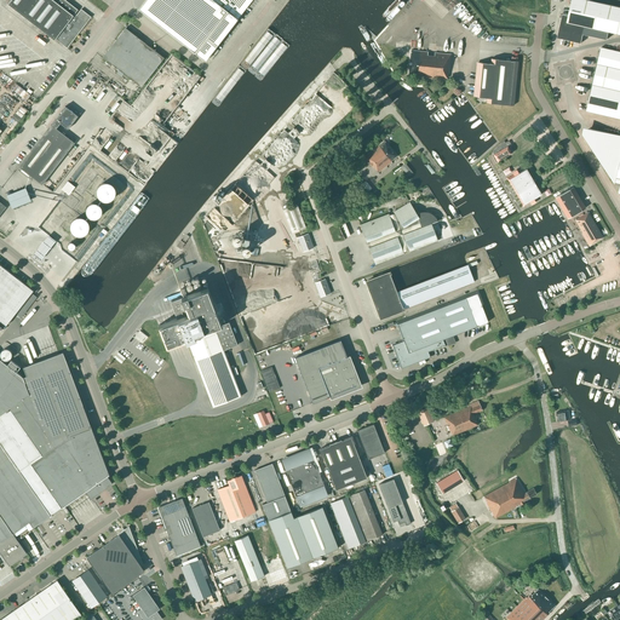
[(59,0),(57,4),(52,0),(11,0),(9,4),(55,40),(55,39),(67,49),(91,17),(81,10),(78,15),(79,15),(78,16),(75,13),(73,16),(78,10),(64,0),(59,0)]
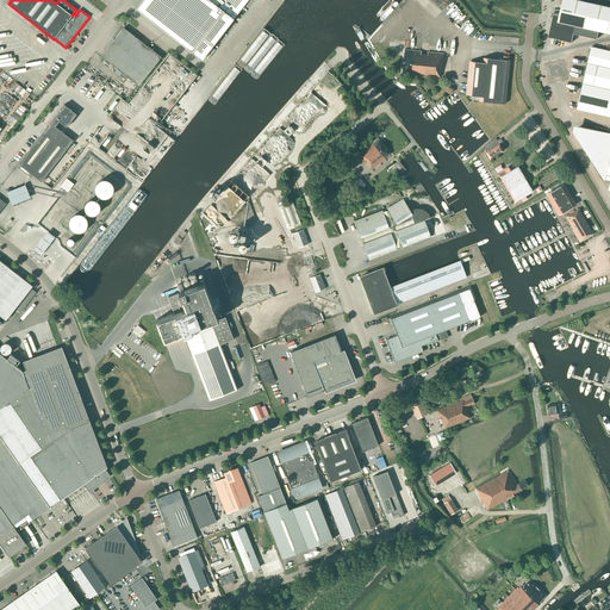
[(143,0),(137,10),(201,60),(248,0),(143,0)]
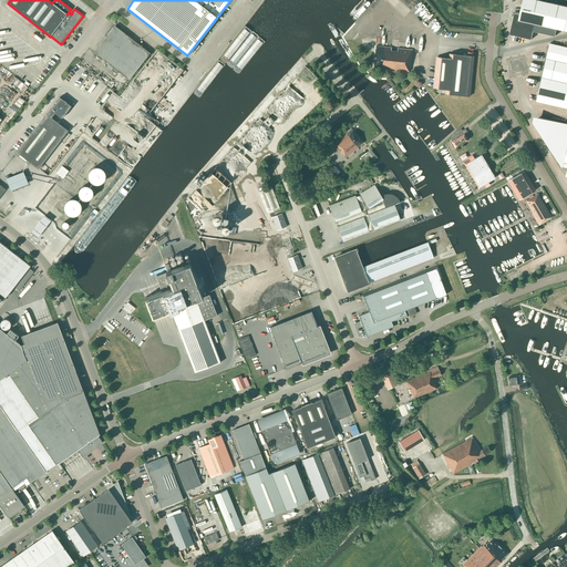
[(523,0),(521,12),(515,11),(509,34),(532,40),(533,31),(555,37),(556,29),(566,31),(566,7),(537,0),(523,0)]
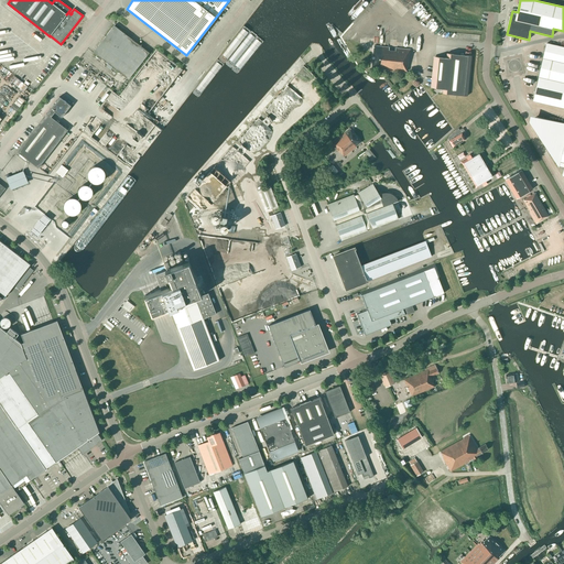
[(129,79),(149,53),(114,25),(94,52),(129,79)]
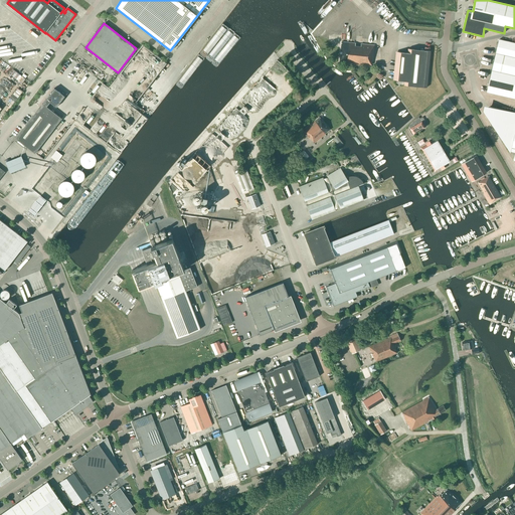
[(514,42),(499,39),(487,93),(514,99),(514,132),(510,153),(514,153),(514,155),(514,161),(514,160),(514,42)]
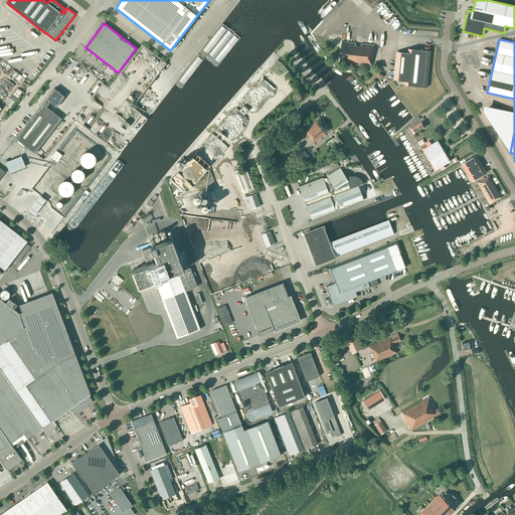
[(372,61),(374,45),(341,42),(339,63),(370,66),(371,61),(372,61)]
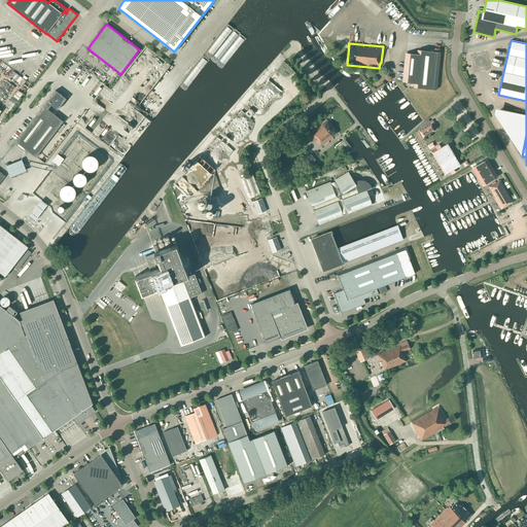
[(436,90),(441,53),(417,50),(417,55),(407,54),(403,82),(414,83),(414,88),(436,90)]
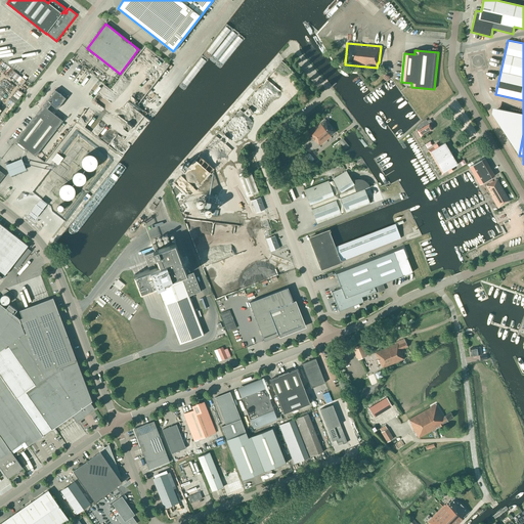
[(142,52),(138,57),(148,64),(151,59),(142,52)]
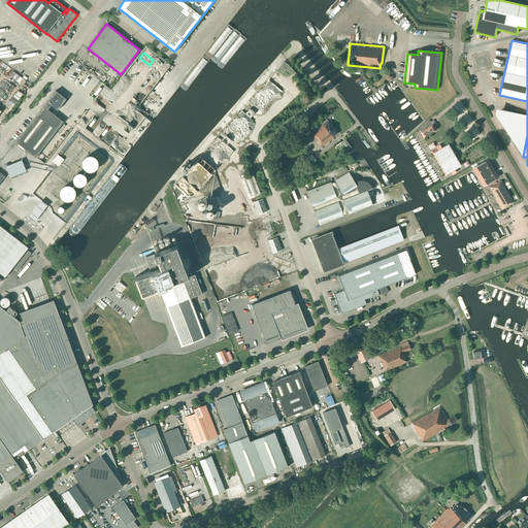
[(43,106),(47,110),(52,105),(58,110),(66,99),(56,91),(52,95),(53,95),(51,97),(43,106)]
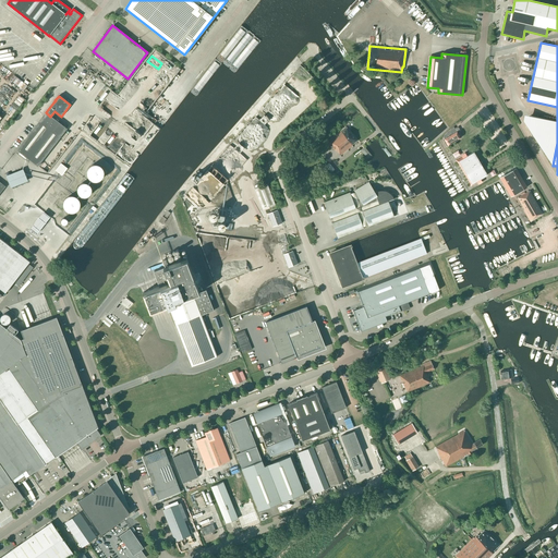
[(38,167),(67,129),(50,117),(46,112),(16,150),(38,167)]
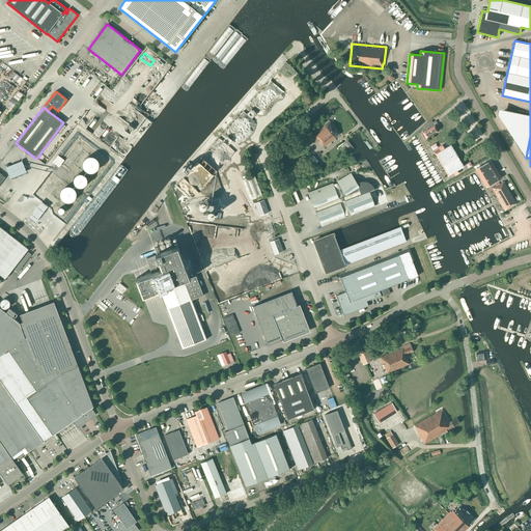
[(526,158),(530,136),(530,116),(505,110),(499,114),(526,158)]
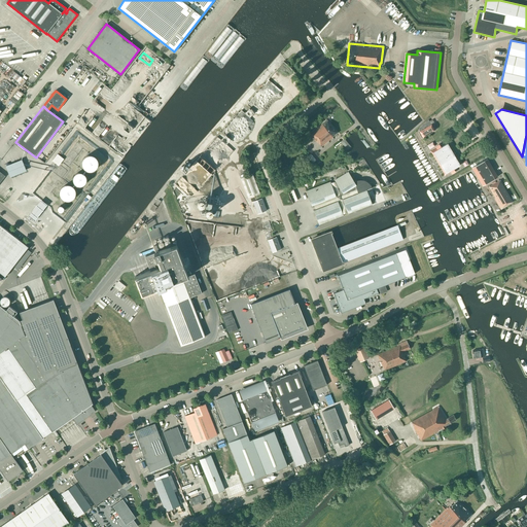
[(321,146),(332,137),(337,133),(326,119),(310,134),(317,143),(318,142),(321,146)]
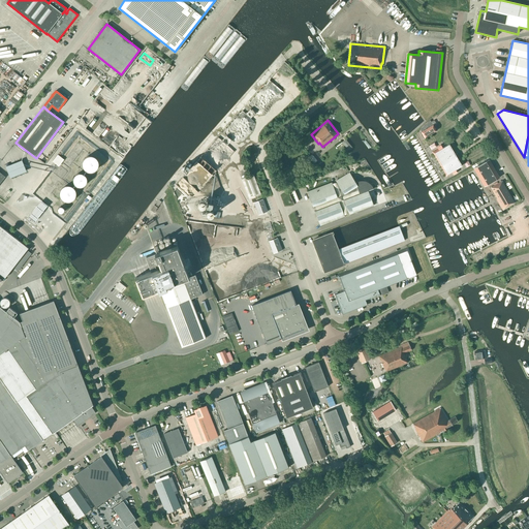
[(425,137),(436,131),(431,121),(423,128),(424,130),(421,132),(425,137)]
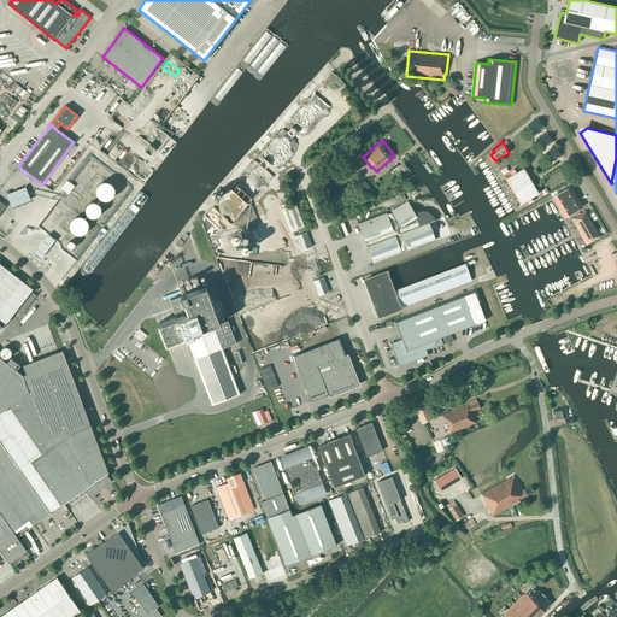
[(527,174),(524,168),(516,172),(515,171),(511,174),(504,177),(505,181),(506,180),(519,204),(521,206),(528,203),(532,200),(532,198),(539,193),(535,188),(539,186),(530,171),(527,174)]
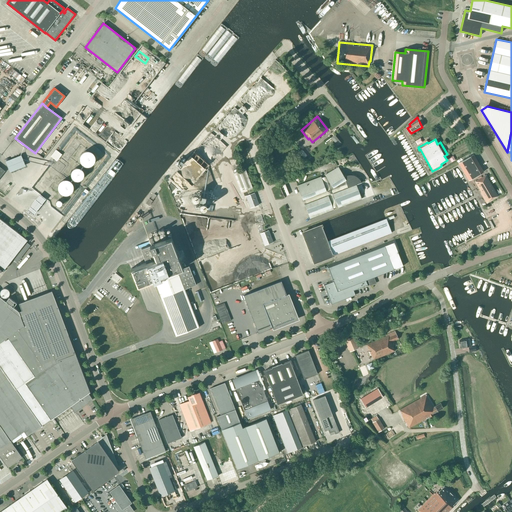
[(53,158),(52,158),(42,158),(48,162),(53,162),(55,160),(57,160),(62,151),(55,147),(50,155),(54,157),(53,158)]
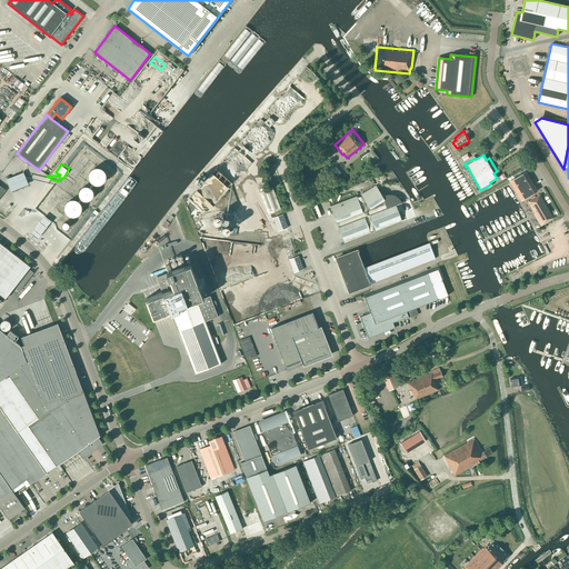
[(220,166),(216,171),(227,180),(231,175),(220,166)]
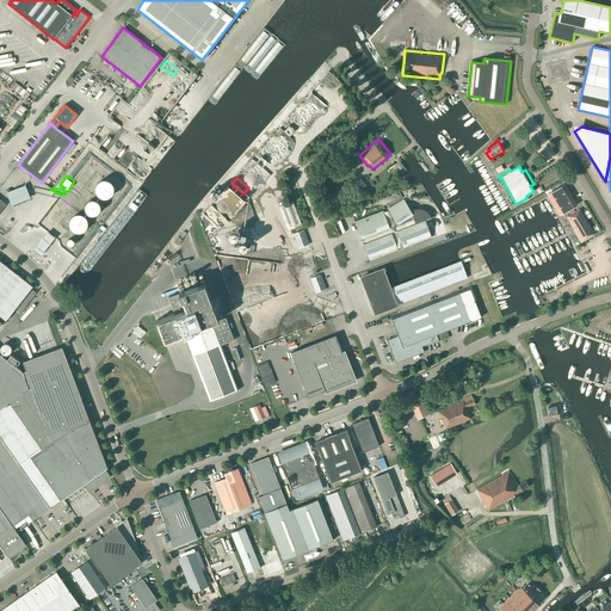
[(111,184),(111,183),(110,181),(109,181),(107,180),(106,180),(105,180),(104,180),(103,180),(102,180),(100,180),(100,181),(99,181),(98,183),(97,184),(97,185),(96,186),(96,187),(96,189),(96,190),(96,191),(96,192),(97,193),(97,195),(98,196),(98,197),(99,197),(100,198),(102,198),(103,198),(104,198),(105,198),(106,198),(107,198),(109,198),(110,197),(111,196),(112,195),(112,193),(113,192),(113,191),(113,190),(113,189),(113,187),(113,186),(113,185),(112,184),(111,184)]
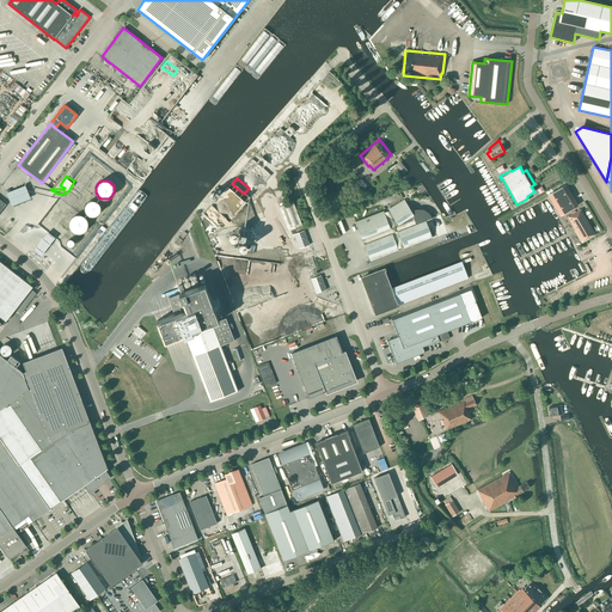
[(560,216),(577,206),(565,184),(548,195),(560,216)]
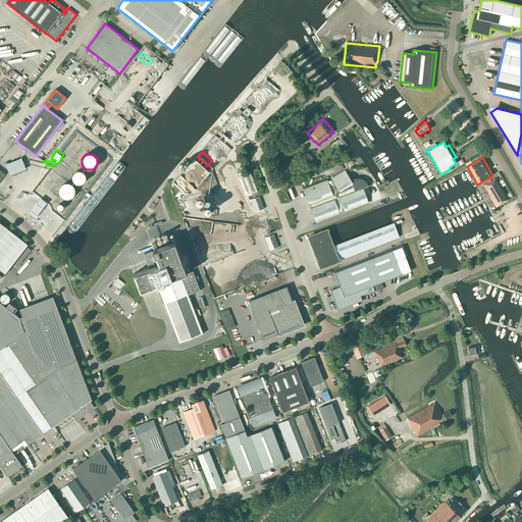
[(7,165),(11,175),(28,168),(22,158),(7,165)]
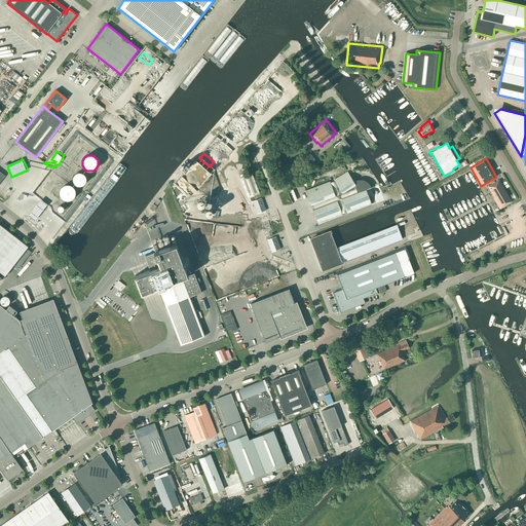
[(65,173),(65,171),(65,170),(64,168),(63,167),(61,167),(60,167),(59,167),(58,168),(57,170),(55,172),(57,173),(57,174),(58,175),(59,176),(61,176),(62,176),(63,175),(64,174),(65,173)]
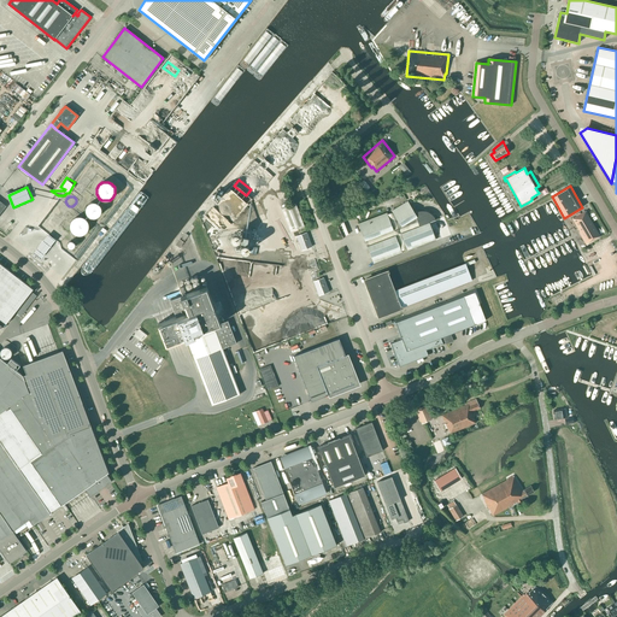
[(416,215),(407,201),(392,211),(393,212),(387,215),(387,213),(358,224),(365,241),(366,240),(369,246),(366,246),(374,264),(401,253),(401,251),(406,248),(407,251),(435,240),(429,223),(434,221),(433,221),(433,219),(433,218),(432,217),(430,217),(430,216),(429,215),(428,215),(427,213),(425,213),(424,213),(423,213),(422,213),(419,213),(418,213),(417,213),(416,215)]
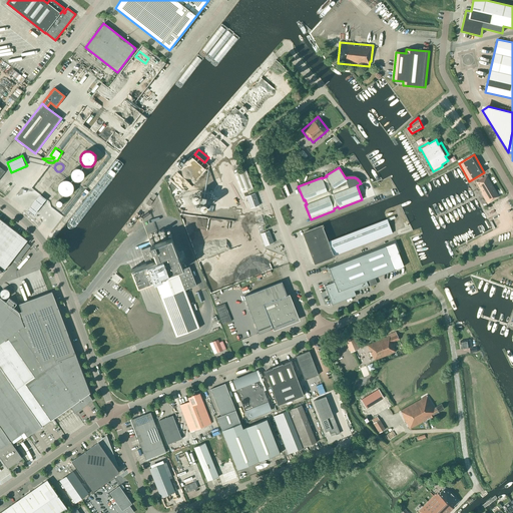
[(84,175),(84,174),(84,173),(83,172),(83,171),(82,170),(82,169),(81,169),(80,168),(79,168),(78,168),(77,168),(76,168),(75,168),(74,169),(73,169),(73,170),(72,170),(72,171),(71,172),(71,173),(71,174),(71,175),(71,176),(71,177),(72,178),(72,179),(73,179),(74,180),(75,180),(76,181),(77,181),(78,181),(79,180),(80,180),(81,180),(81,179),(82,179),(82,178),(83,178),(83,177),(84,176),(84,175)]
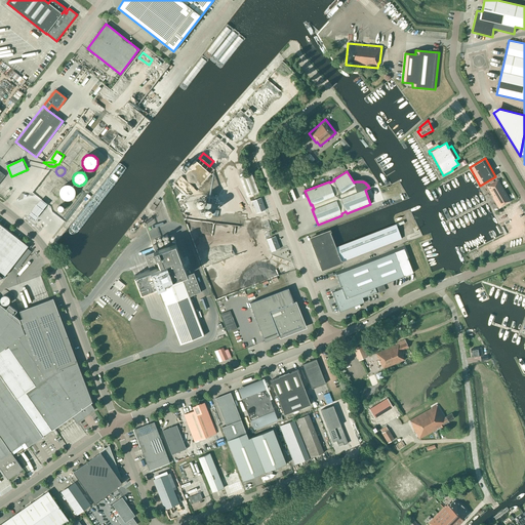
[(247,197),(258,192),(251,173),(240,177),(247,197)]
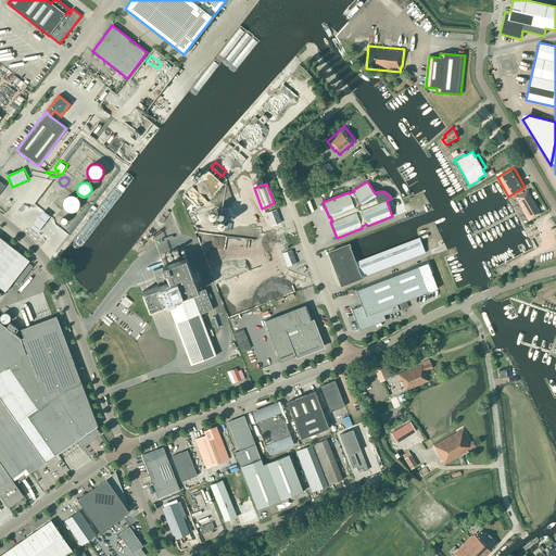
[(529,219),(541,213),(527,191),(516,198),(529,219)]
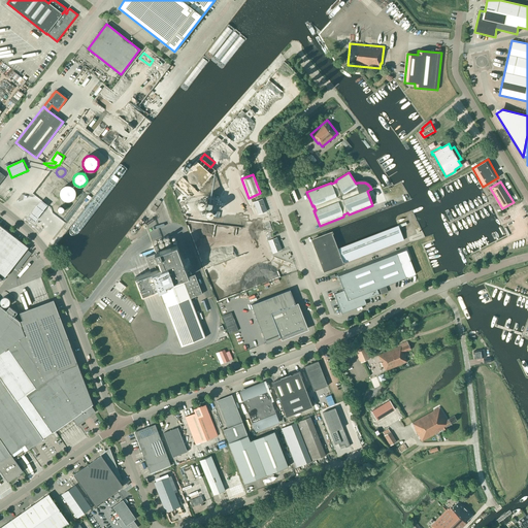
[(51,191),(52,190),(51,189),(51,187),(50,186),(47,186),(46,186),(45,186),(43,187),(42,188),(42,189),(42,191),(42,192),(43,193),(44,194),(46,194),(47,194),(50,194),(51,193),(51,191)]
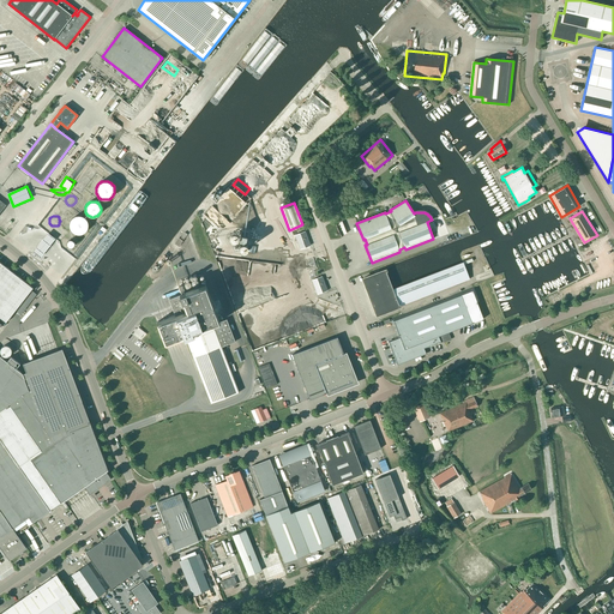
[(86,220),(85,218),(84,217),(83,217),(82,216),(80,216),(79,216),(78,216),(77,216),(76,216),(74,217),(73,217),(73,218),(72,218),(71,220),(71,221),(70,221),(70,222),(70,223),(70,224),(70,226),(70,227),(70,228),(71,229),(71,230),(72,232),(73,233),(74,233),(74,234),(76,234),(77,234),(78,234),(79,234),(80,234),(82,234),(83,234),(84,233),(85,233),(85,232),(86,230),(88,229),(88,228),(88,227),(88,226),(88,224),(88,223),(88,222),(86,221),(86,220)]
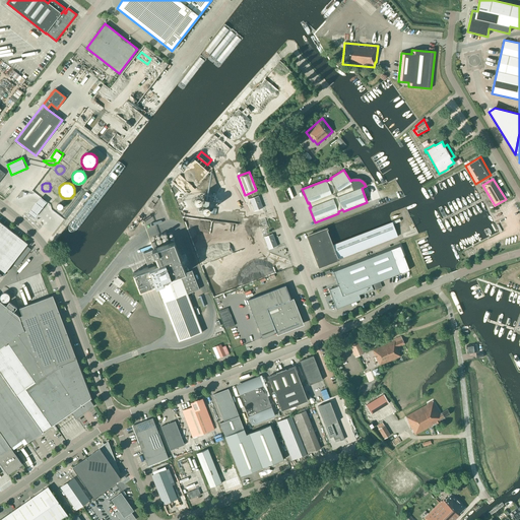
[(200,202),(201,200),(201,199),(200,198),(199,197),(198,196),(197,196),(196,196),(195,196),(194,196),(193,197),(192,198),(192,200),(192,202),(193,203),(194,204),(195,204),(196,205),(197,204),(198,204),(199,203),(200,202)]
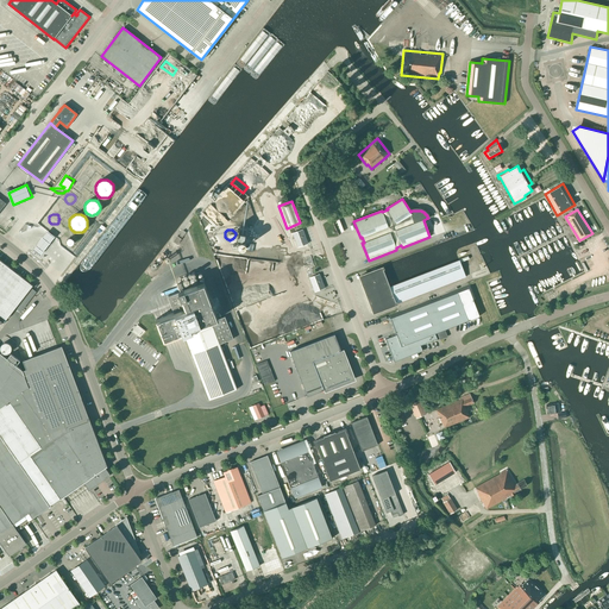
[(297,248),(308,244),(302,230),(293,233),(297,248)]
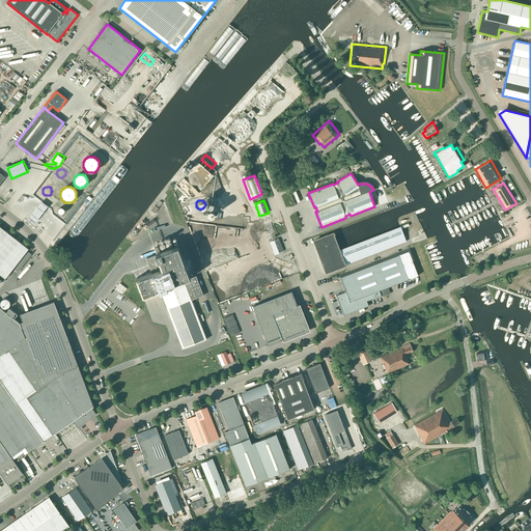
[(0,473),(8,484),(17,478),(18,479),(19,477),(23,474),(10,457),(11,457),(11,456),(25,447),(28,451),(39,444),(73,420),(78,427),(96,414),(91,408),(93,407),(54,302),(20,314),(23,322),(20,324),(20,323),(14,318),(18,314),(9,309),(6,313),(0,307),(0,275),(5,279),(29,249),(0,226),(0,473)]
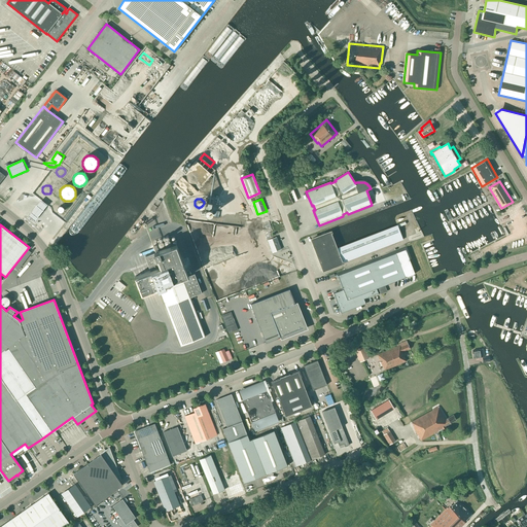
[(323,271),(402,240),(397,225),(338,248),(330,232),(312,239),(323,271)]
